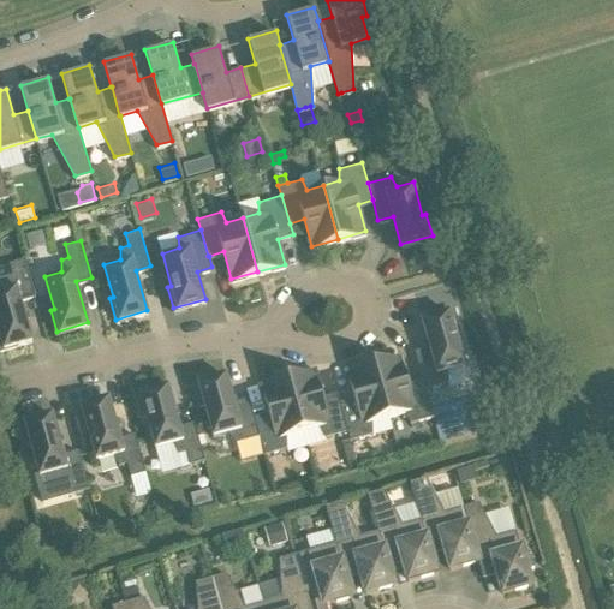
[(24,256),(10,261),(13,274),(0,278),(0,347),(31,339),(19,298),(34,293),(24,256)]
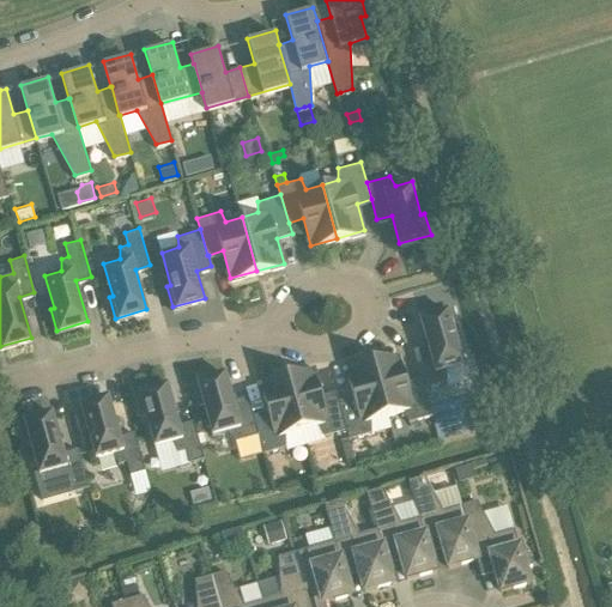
[(462,362),(454,328),(458,328),(452,307),(419,315),(428,343),(412,347),(420,375),(423,384),(424,384),(447,378),(446,366),(462,362)]
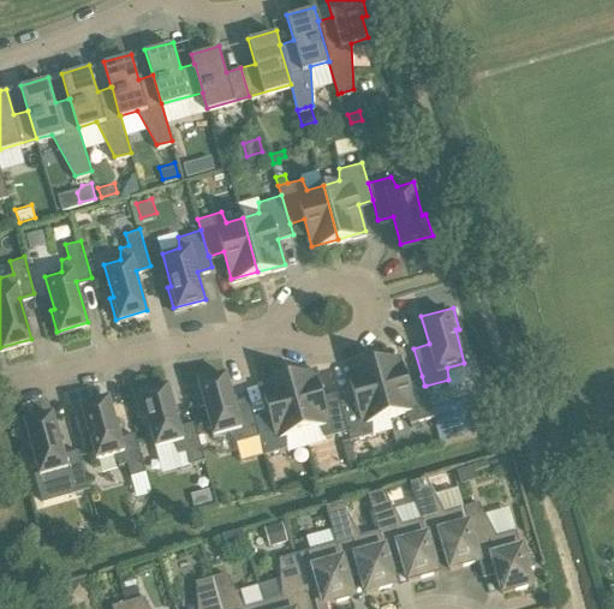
[(424,386),(422,376),(407,380),(400,352),(373,360),(388,415),(404,410),(410,421),(433,413),(425,386),(424,386)]
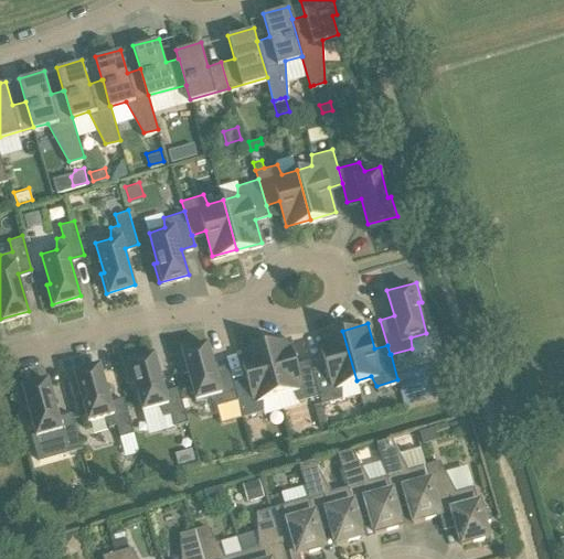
[(357,380),(342,331),(318,337),(325,363),(311,366),(319,393),(318,393),(321,401),(342,395),(341,384),(357,380)]
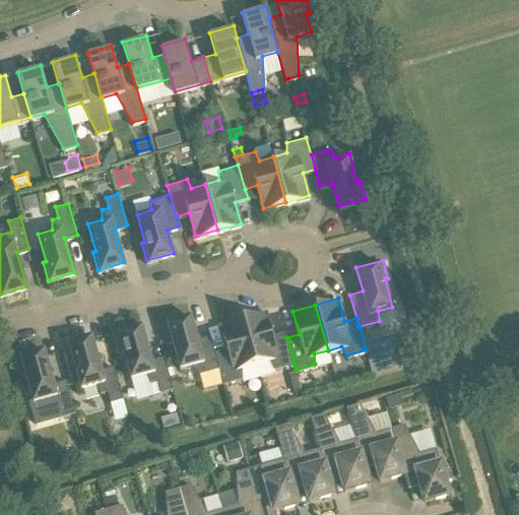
[(294,362),(286,337),(284,330),(272,333),(265,310),(243,317),(255,363),(269,359),(273,367),(293,362),(294,362)]
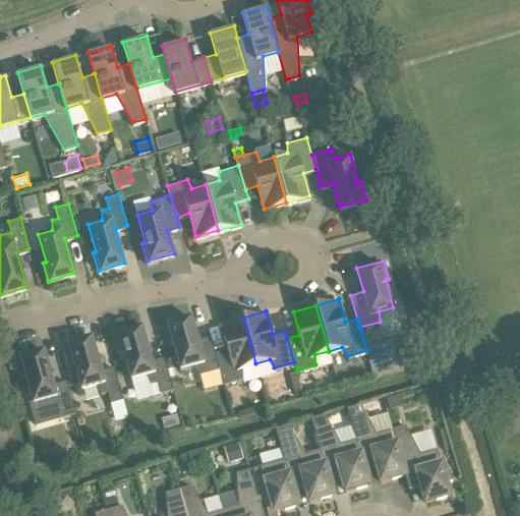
[(210,335),(197,338),(191,314),(164,323),(169,340),(173,339),(180,367),(194,363),(199,371),(219,366),(214,350),(215,350),(210,335)]
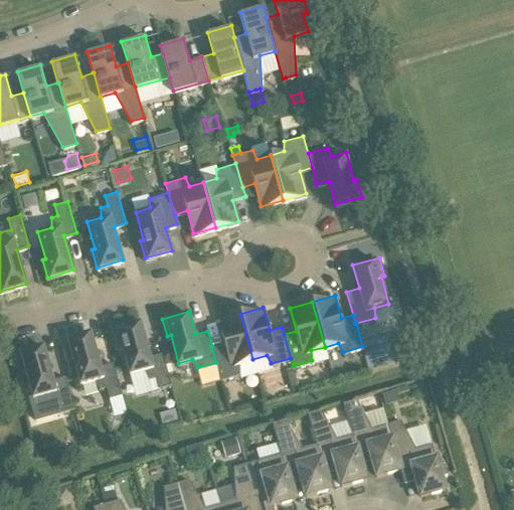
[(252,359),(240,314),(217,320),(223,343),(212,346),(211,346),(216,362),(220,377),(240,372),(239,362),(252,359)]
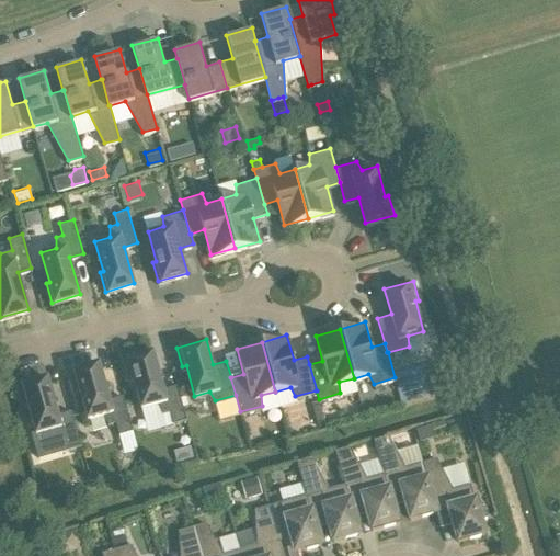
[(152,350),(124,358),(129,377),(133,376),(140,406),(157,401),(161,411),(169,409),(172,421),(186,417),(176,383),(163,386),(152,350)]
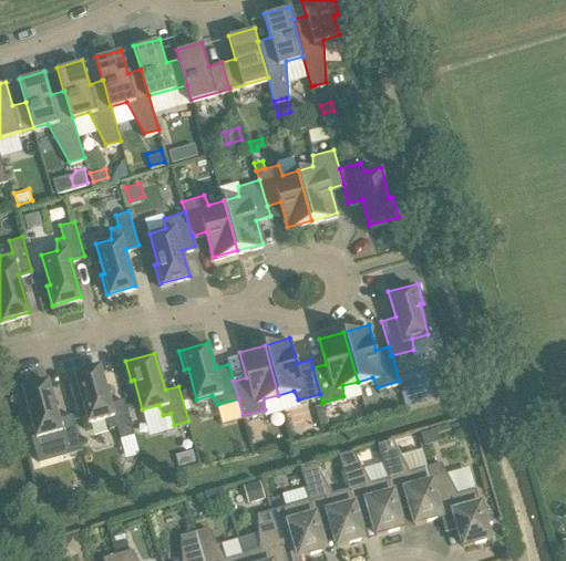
[(124,397),(111,401),(100,363),(71,372),(76,391),(80,391),(88,421),(104,416),(109,426),(116,424),(120,436),(134,432),(124,397)]
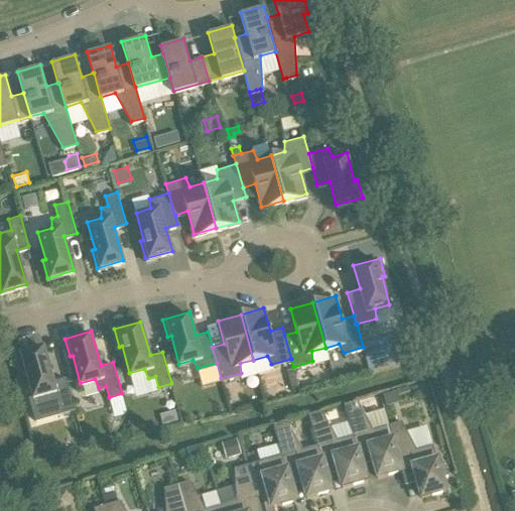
[(66,375),(52,378),(43,344),(16,352),(21,370),(25,369),(33,397),(28,398),(34,418),(75,406),(66,375)]
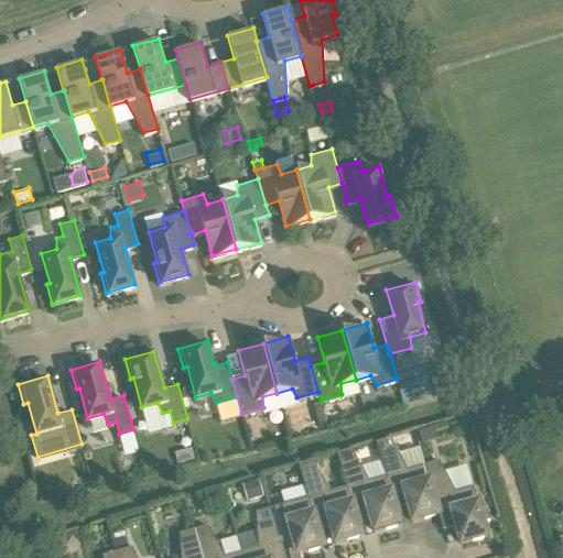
[(432,424),(418,427),(421,439),(435,435),(432,424)]
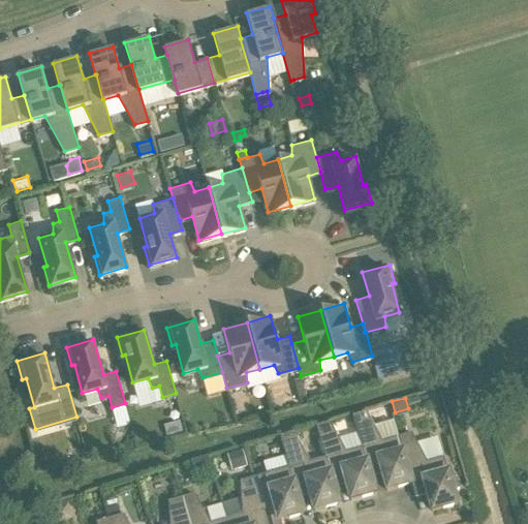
[(362,443),(370,469),(381,466),(386,485),(386,486),(408,480),(409,481),(410,480),(398,433),(381,437),(366,408),(353,412),(362,443)]
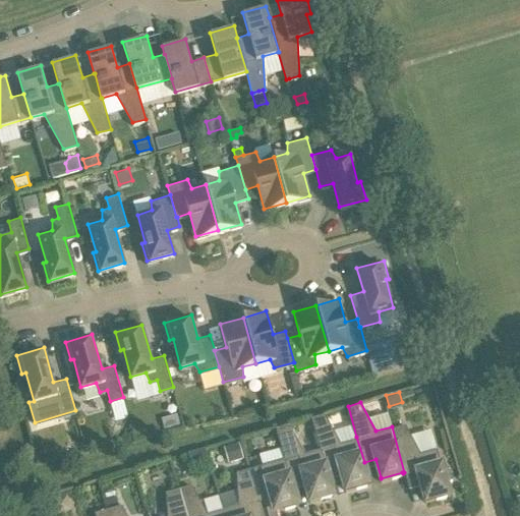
[(347,406),(355,437),(340,441),(325,412),(312,416),(321,447),(328,472),(340,469),(345,486),(345,490),(367,482),(367,483),(369,482),(364,462),(356,437),(348,406),(347,406)]
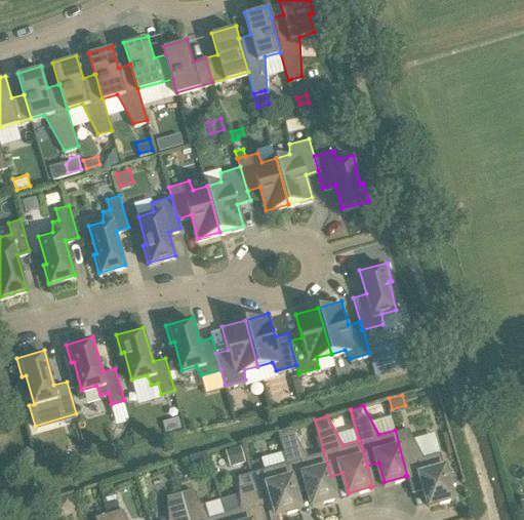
[(379,433),(396,428),(391,411),(375,416),(379,433)]
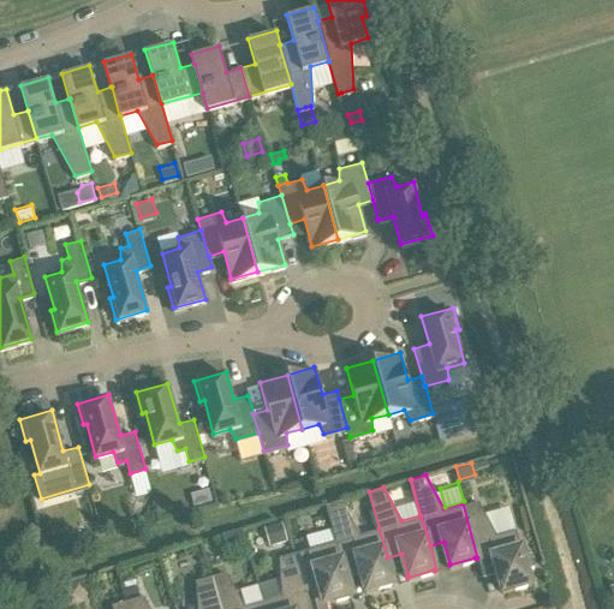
[(194,502),(212,497),(208,485),(190,490),(194,502)]
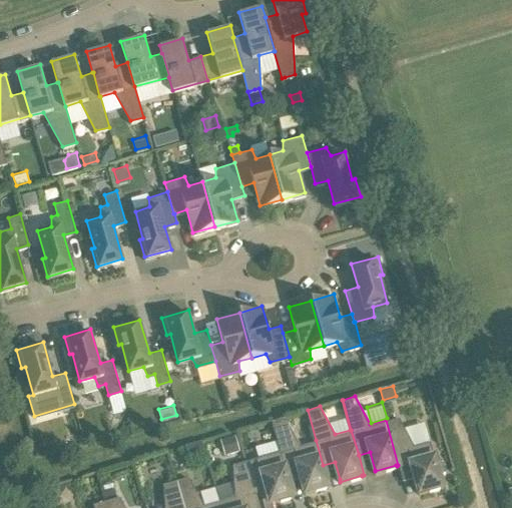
[(285,416),(279,418),(294,473),(300,472),(305,489),(305,491),(327,485),(327,486),(329,485),(323,465),(316,440),(300,444),(285,416)]
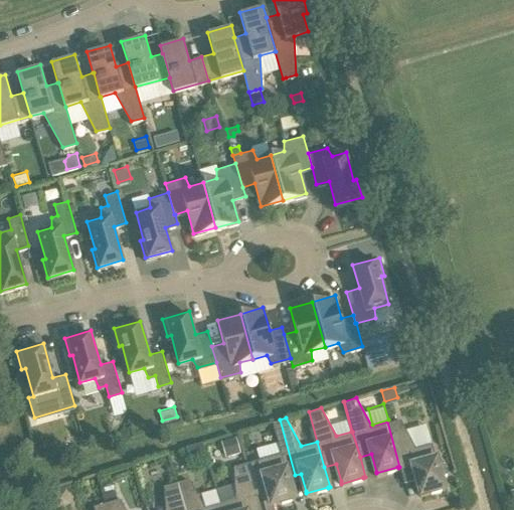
[(399,417),(387,421),(402,477),(414,474),(419,491),(419,492),(419,494),(442,488),(444,487),(441,474),(448,472),(448,473),(449,472),(439,454),(438,455),(439,456),(436,457),(431,442),(415,447),(406,431),(399,417)]
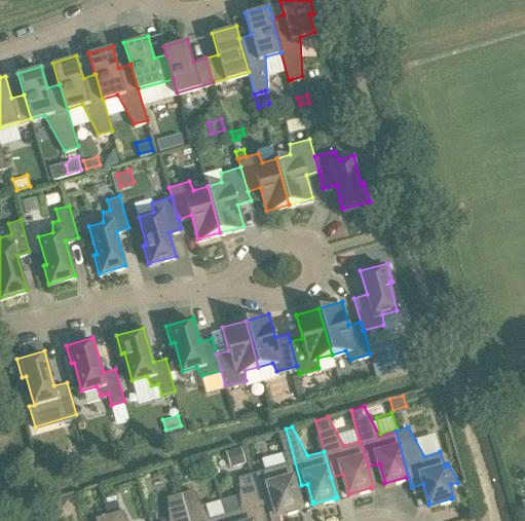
[(277,431),(287,461),(252,472),(266,520),(279,520),(277,511),(282,510),(283,513),(299,508),(299,509),(301,508),(295,487),(301,485),(286,429),(277,431)]
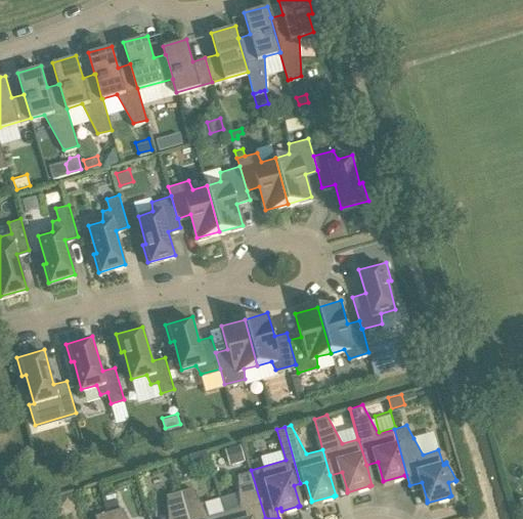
[(229,463),(244,458),(240,442),(224,446),(229,463)]
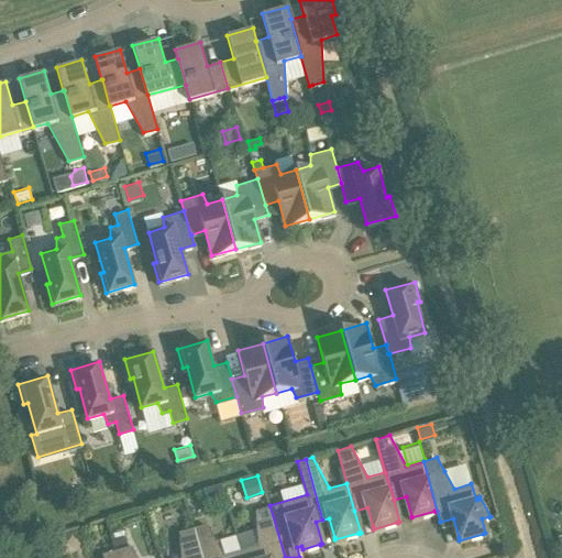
[(202,487),(204,489),(207,501),(226,495),(221,483),(221,482),(221,481),(202,487)]
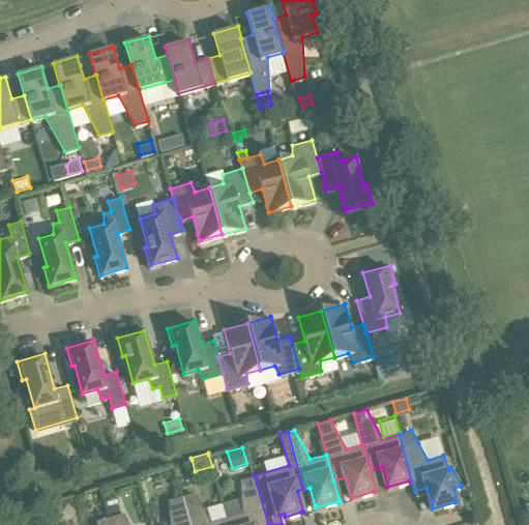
[(268,524),(254,475),(240,478),(241,512),(226,516),(228,524),(268,524)]
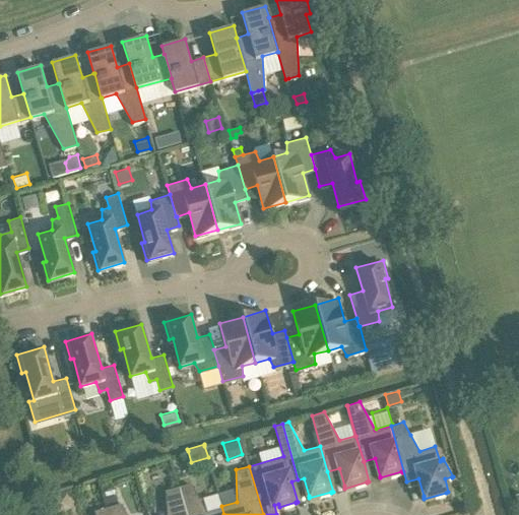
[(223,514),(221,506),(206,511),(191,483),(178,486),(186,514),(223,514)]
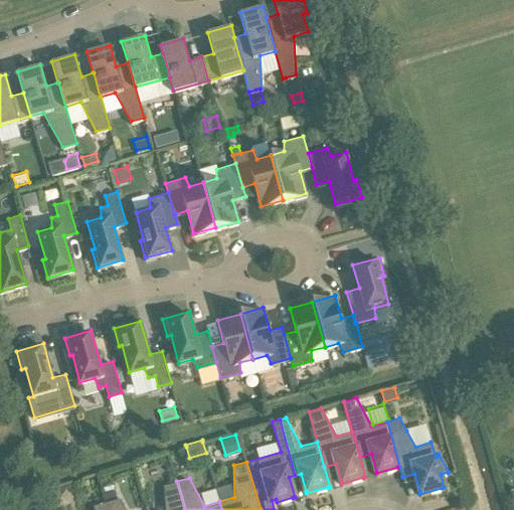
[(184,509),(176,481),(163,485),(164,509),(184,509)]
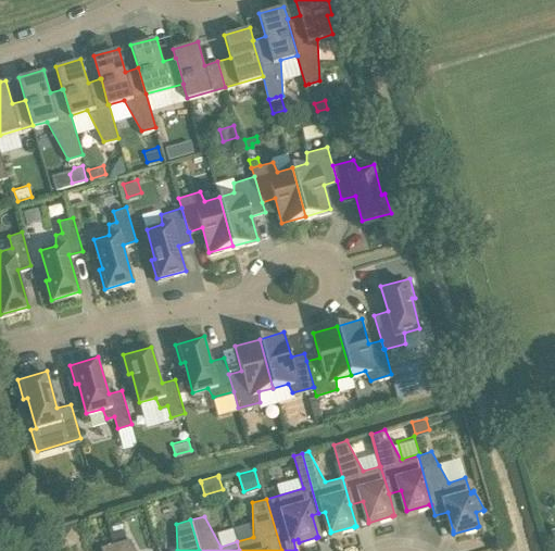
[(115,541),(127,538),(124,527),(112,530),(115,541)]
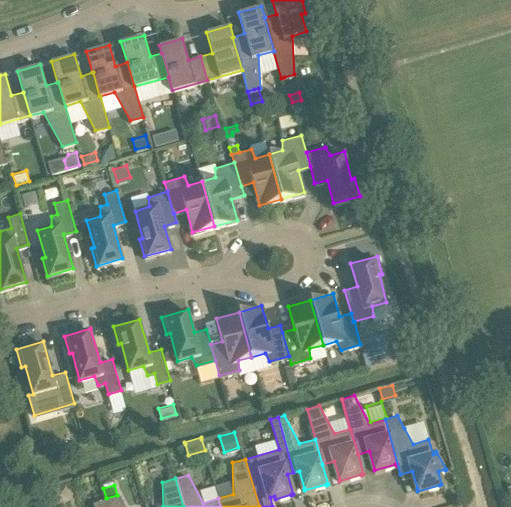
[(125,506),(119,494),(117,495),(106,498),(108,506),(125,506)]
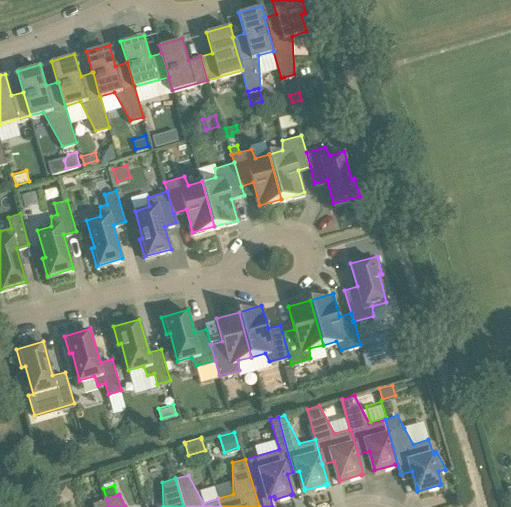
[(108,506),(106,498),(93,501),(93,506),(108,506)]
